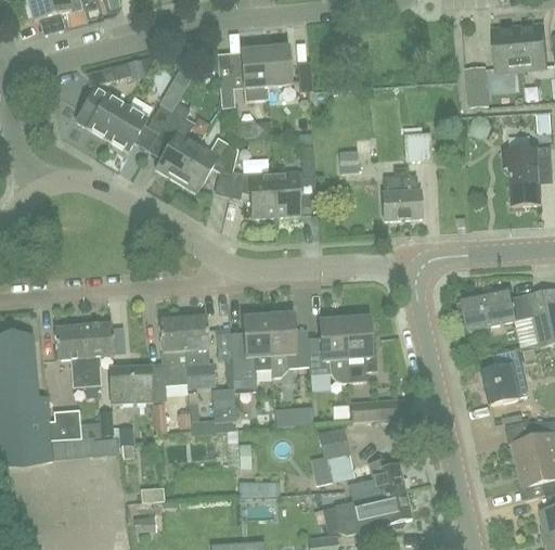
[(27,0),(33,20),(68,10),(69,12),(82,9),(80,0),(27,0)]
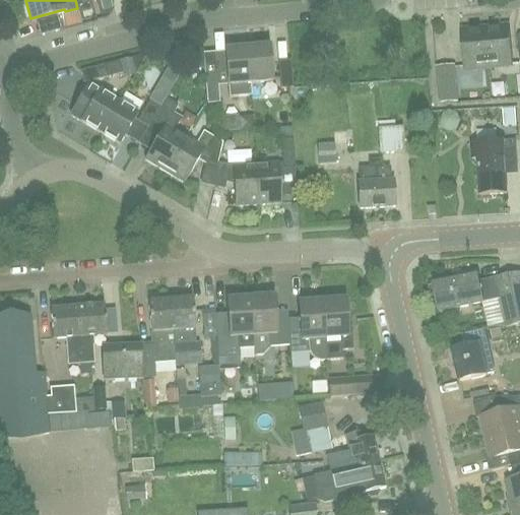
[(61,26),(56,13),(42,19),(47,33),(61,26)]
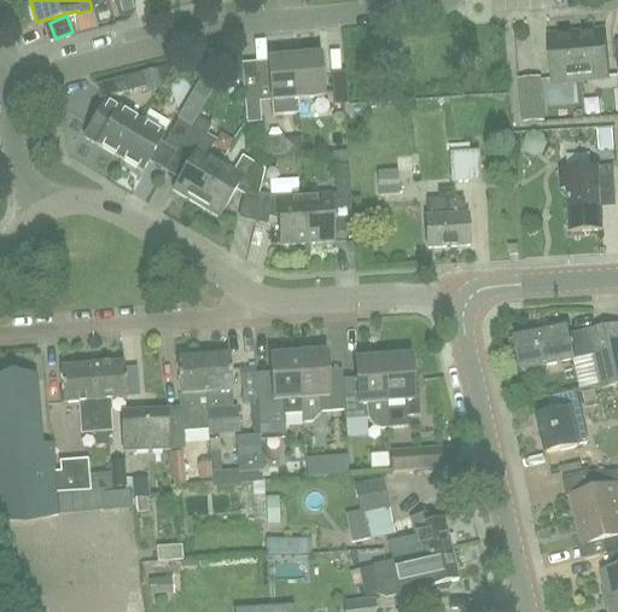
[(576,29),(581,75),(608,73),(605,27),(576,29)]
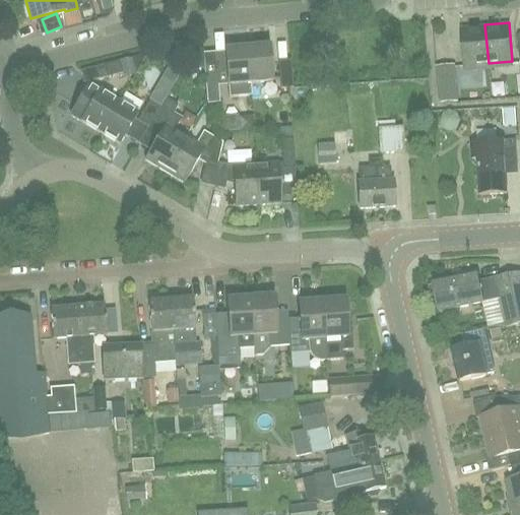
[(489,63),(484,24),(461,27),(464,65),(489,63)]
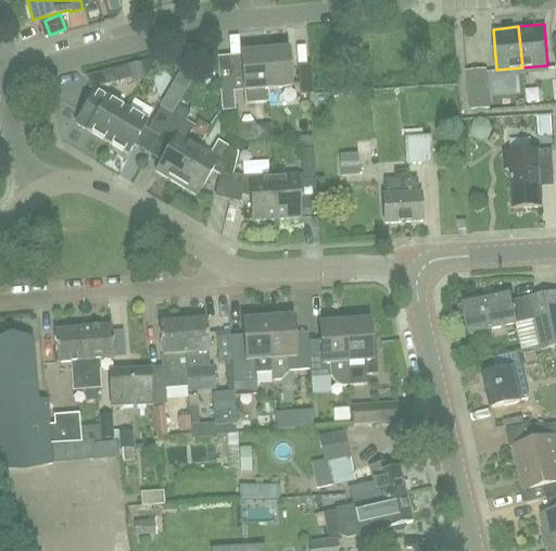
[(267,86),(268,86),(291,84),(288,45),(264,47),(267,86)]
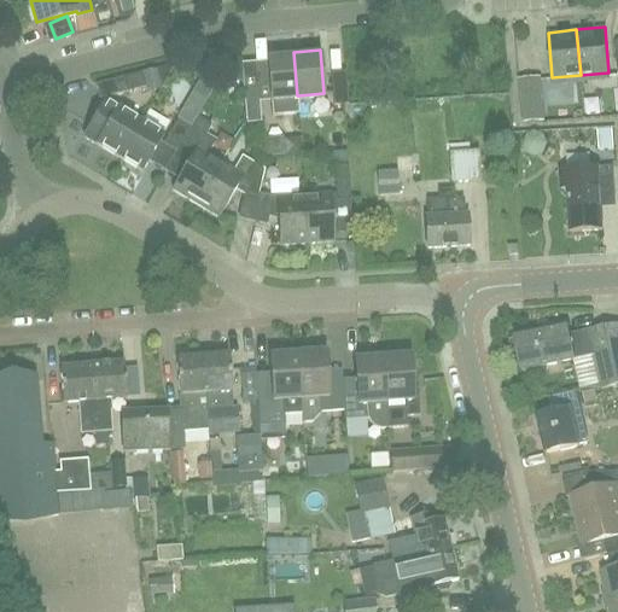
[(297,95),(293,52),(267,54),(272,112),(299,110),(298,95),(297,95)]
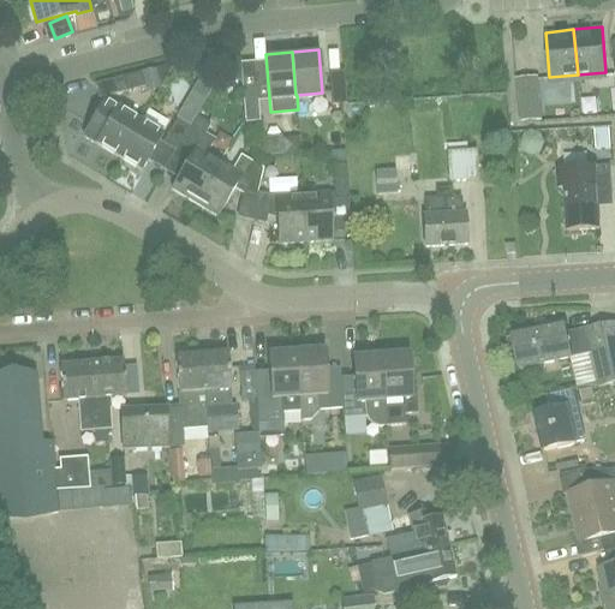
[(332,101),(346,100),(344,67),(329,67),(332,101)]
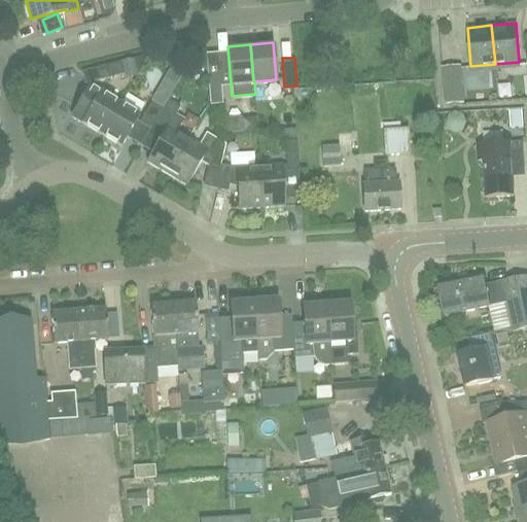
[(120,59),(105,63),(81,69),(84,81),(125,71),(120,59)]
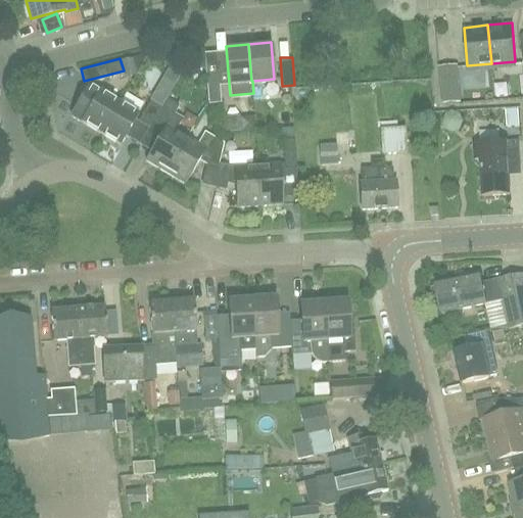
[(462,99),(463,61),(446,61),(445,99),(462,99)]
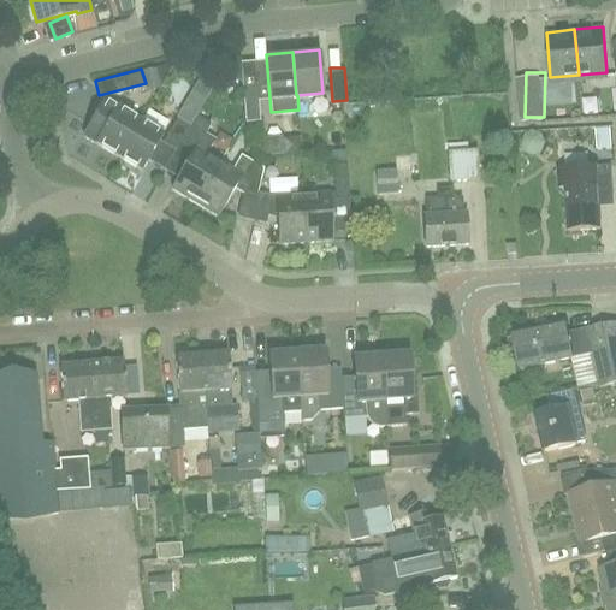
[(246,118),(260,117),(258,84),(243,86),(246,118)]
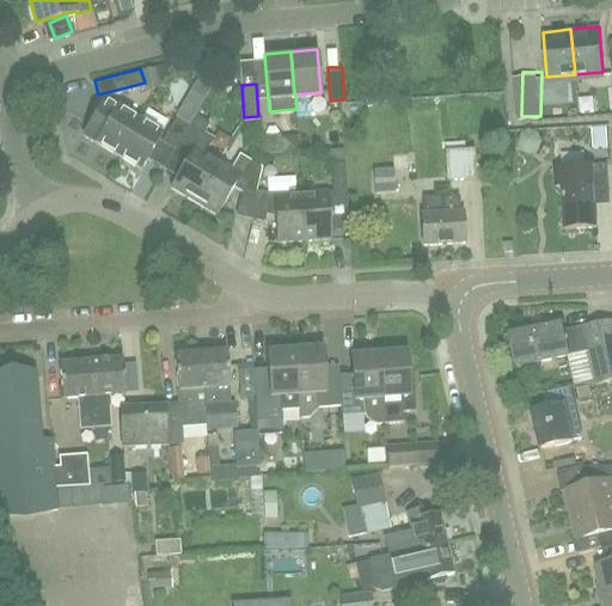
[(83,132),(117,153),(139,116),(106,97),(103,98),(83,132)]
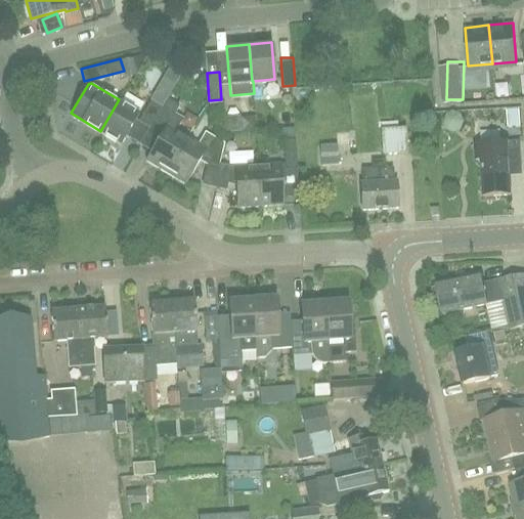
[(167,95),(162,104),(151,121),(164,127),(145,158),(166,170),(186,134),(175,128),(182,116),(174,111),(179,102),(167,95)]
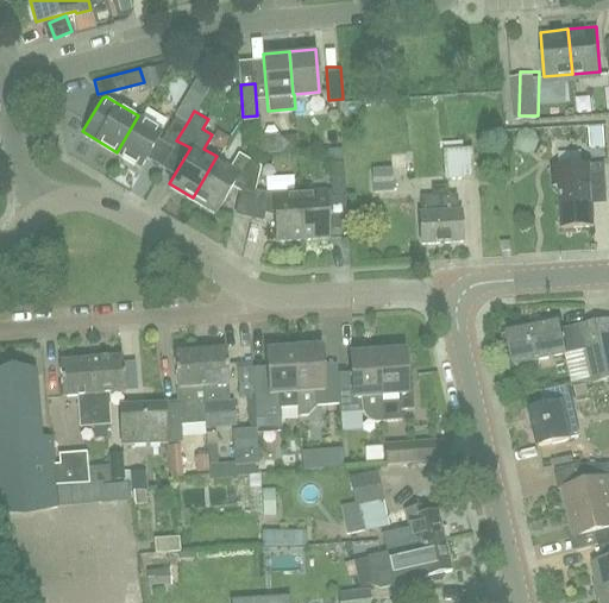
[(71,112),(58,123),(70,138),(83,129),(71,112)]
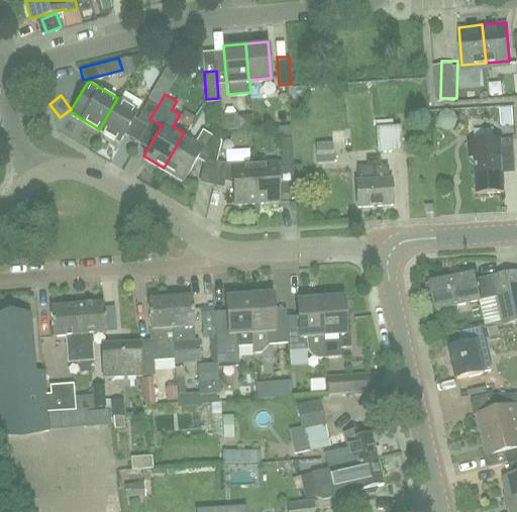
[(146,123),(149,119),(160,103),(148,96),(136,117),(146,123)]
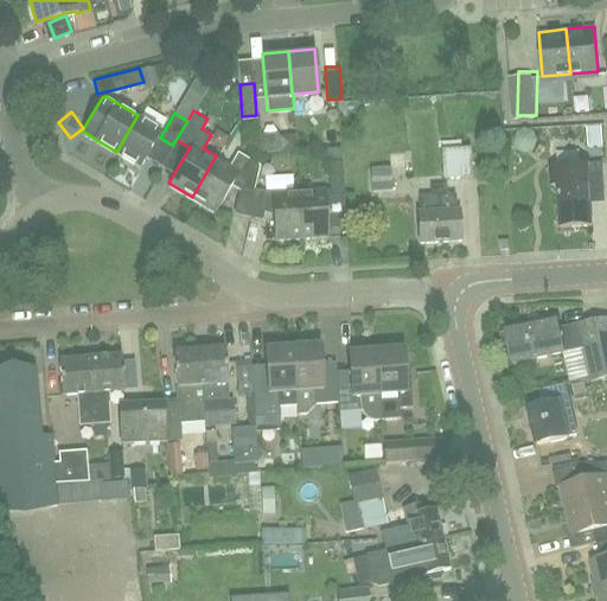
[(138,115),(116,152),(139,165),(160,128),(138,115)]
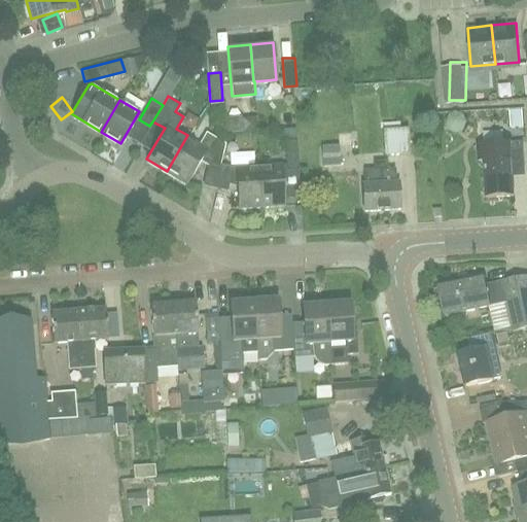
[(510,107),(511,125),(524,124),(522,106),(510,107)]
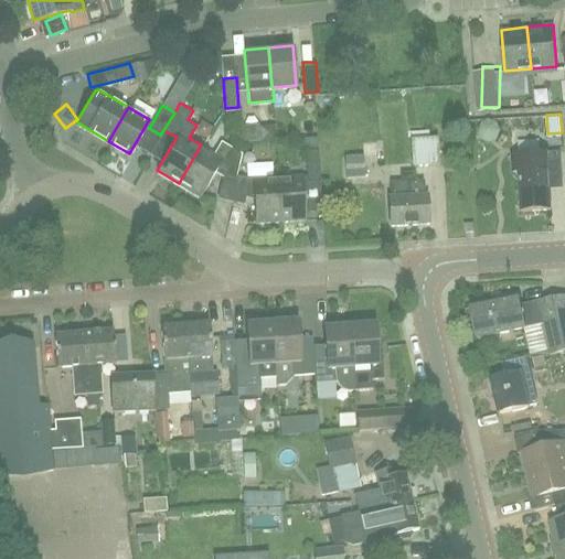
[(411,129),(411,136),(413,163),(440,161),(438,135),(429,135),(428,128),(411,129)]
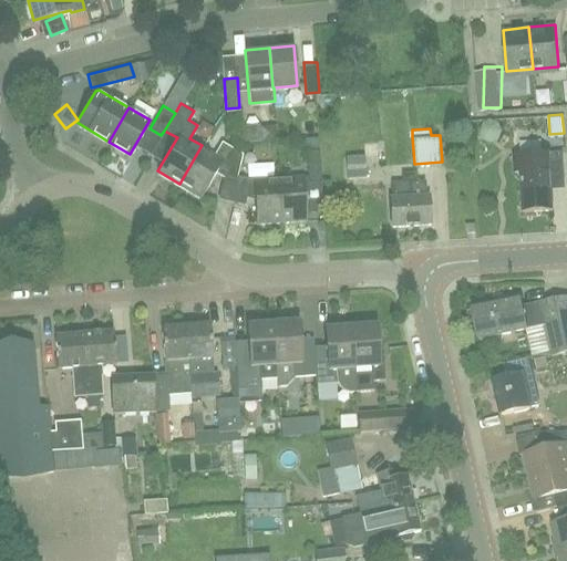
[(303,136),(306,149),(308,180),(321,178),(319,148),(318,135),(303,136)]
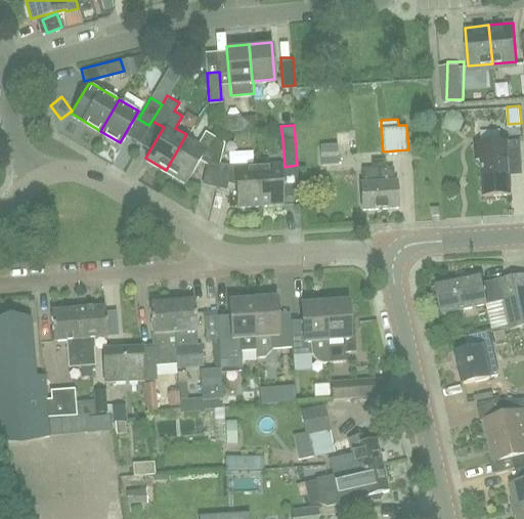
[(338,165),(337,144),(351,143),(350,127),(336,128),(336,125),(298,127),(301,167),(338,165)]
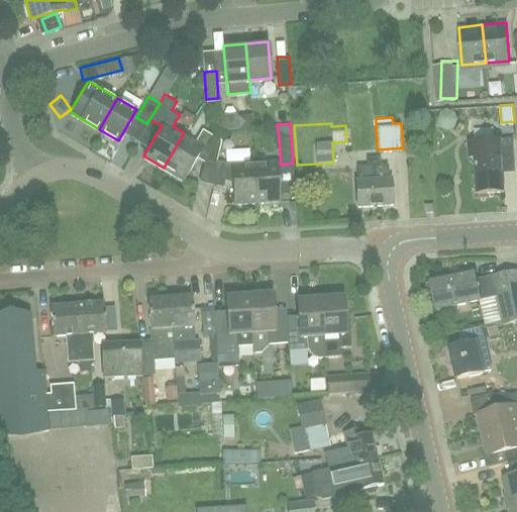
[(215,164),(216,159),(221,138),(202,126),(195,138),(184,132),(164,168),(183,179),(201,148),(205,151),(204,162),(215,164)]
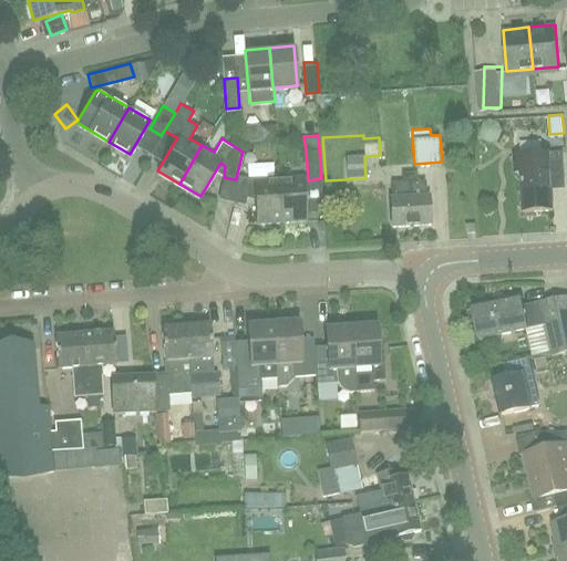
[(514,169),(521,169),(523,208),(553,206),(550,176),(564,175),(562,148),(513,152),(514,169)]
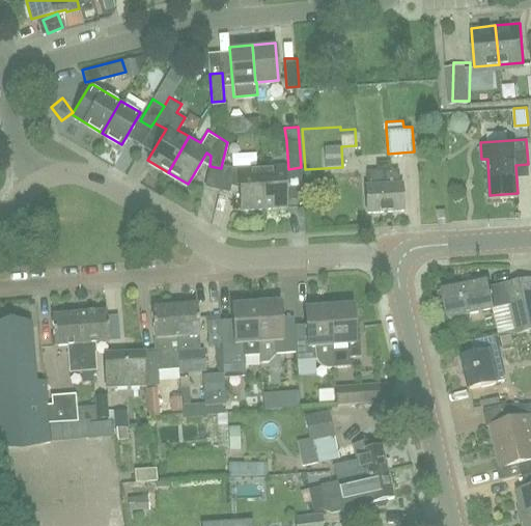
[(401,180),(399,180),(398,166),(391,167),(391,159),(376,160),(376,167),(366,168),(367,182),(365,182),(367,210),(403,208),(401,180)]
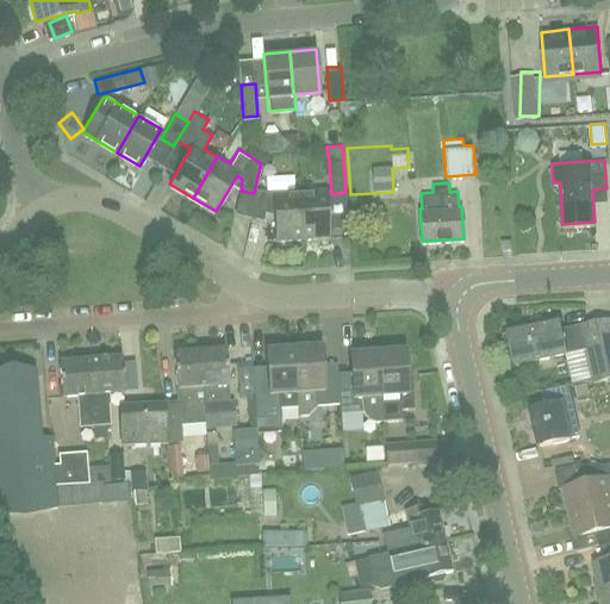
[(268,195),(268,190),(255,187),(254,193),(248,215),(263,218),(268,195)]
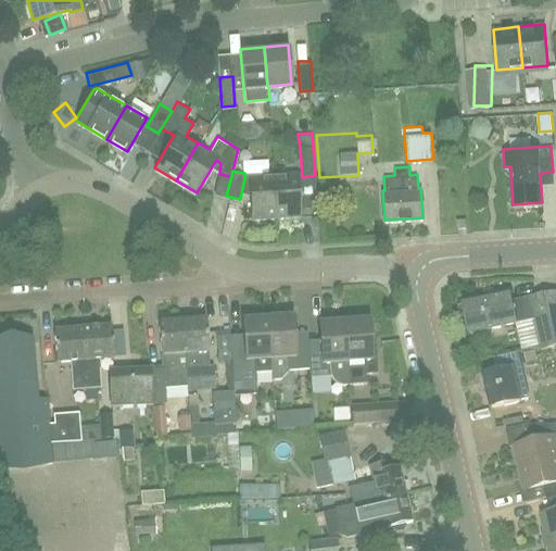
[(276,216),(300,214),(298,171),(273,173),(276,216)]
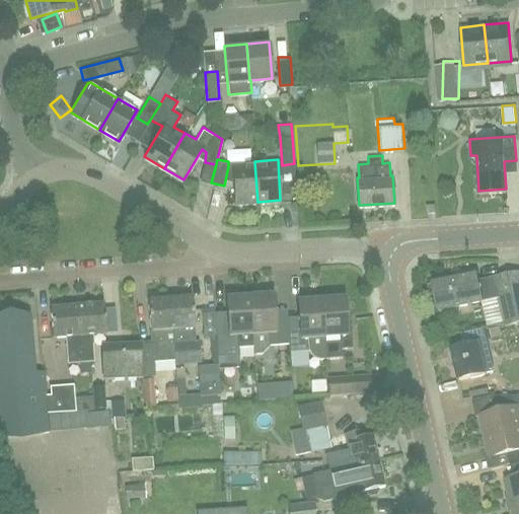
[(257,202),(254,161),(232,162),(235,203),(257,202)]
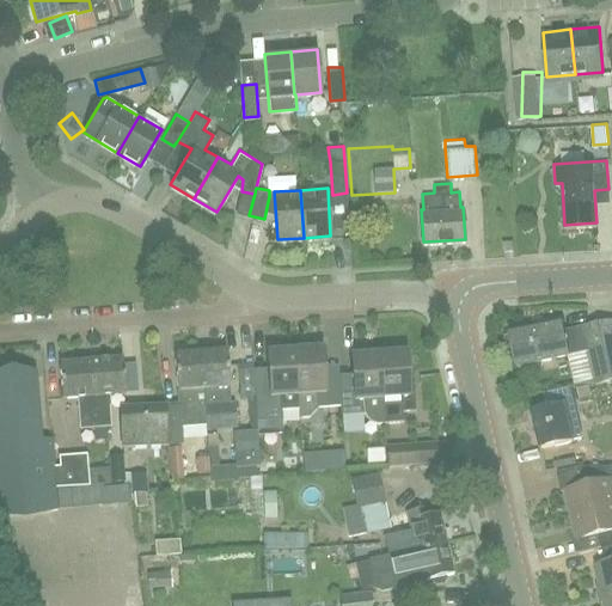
[(512,237),(502,238),(503,248),(513,246),(512,237)]
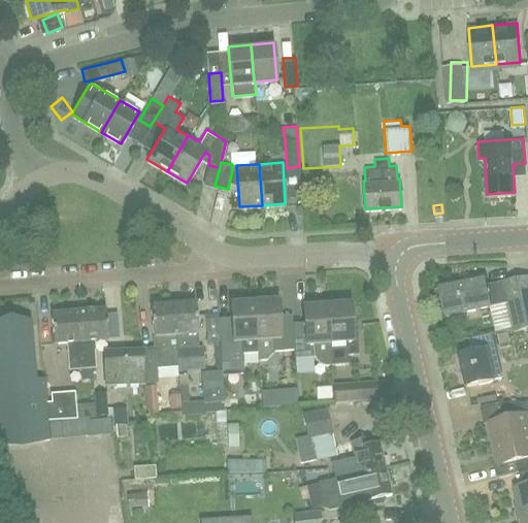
[(513,328),(527,325),(527,273),(502,280),(502,279),(486,282),(483,271),(437,281),(444,313),(506,299),(513,328)]
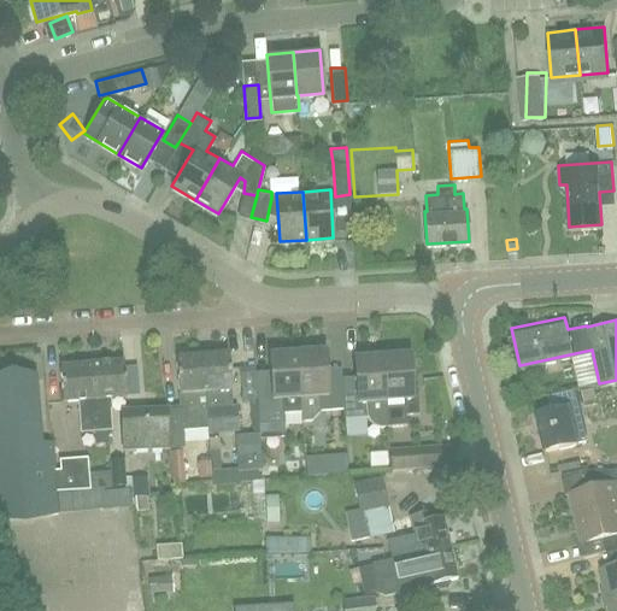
[(403,412),(418,411),(417,394),(412,394),(409,351),(406,351),(404,346),(381,348),(386,417),(387,417),(403,416),(403,412)]
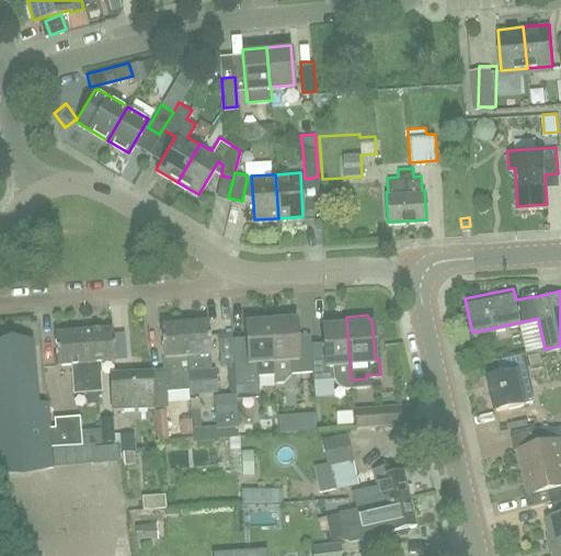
[(270,318),(273,372),(274,381),(283,379),(290,371),(311,369),(311,364),(310,355),(297,356),(295,316),(270,318)]
